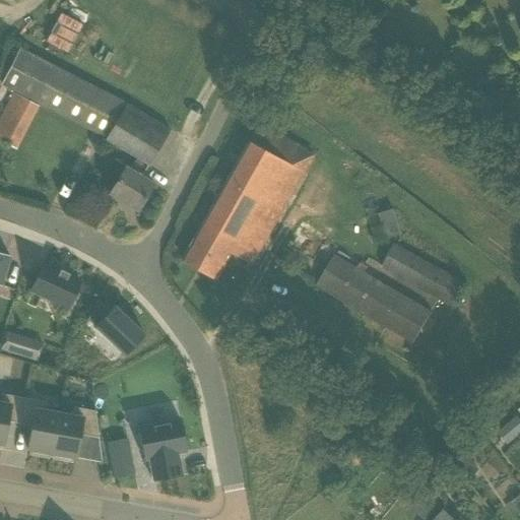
[(1,84),(107,138),(106,140),(137,158),(130,171),(125,169),(110,195),(123,202),(123,205),(131,209),(132,209),(137,211),(153,185),(140,177),(147,165),(148,166),(170,131),(127,105),(19,49),(1,84)]
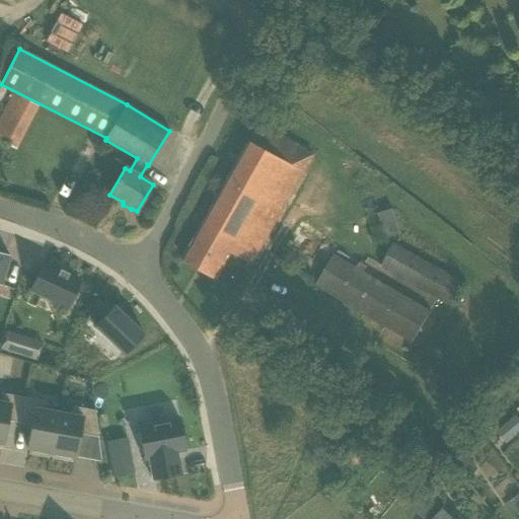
[(31,121),(5,106),(0,116),(0,140),(16,149),(31,121)]
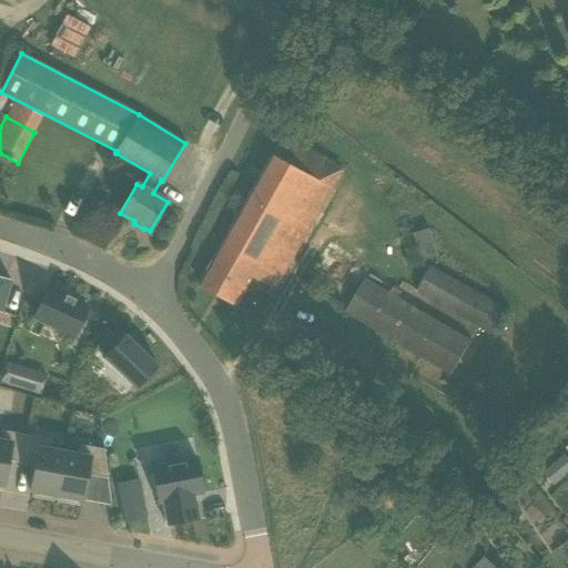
[(314,178),(274,154),(273,154),(200,284),(237,306),(254,276),(276,290),(343,171),(324,160),(314,178)]
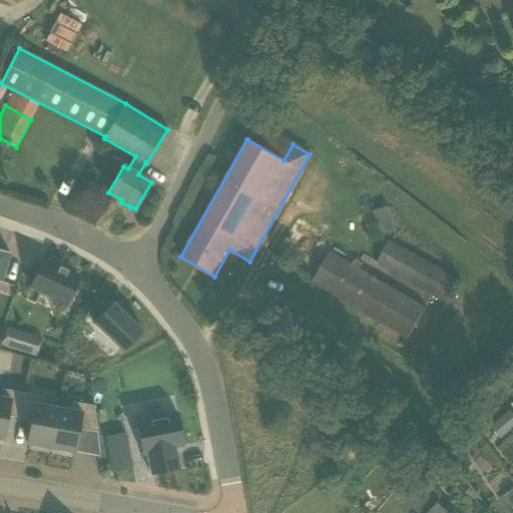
[(376,211),(384,231),(398,225),(389,205),(376,211)]
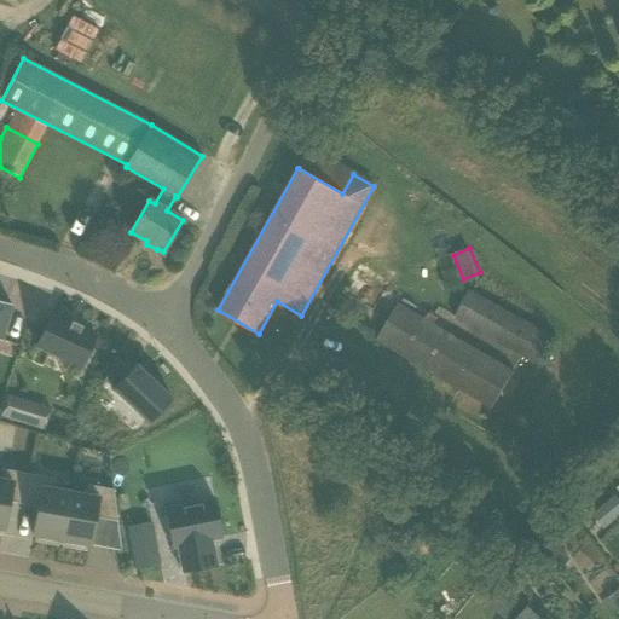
[(556,336),(469,289),(453,319),(539,365),(556,336)]
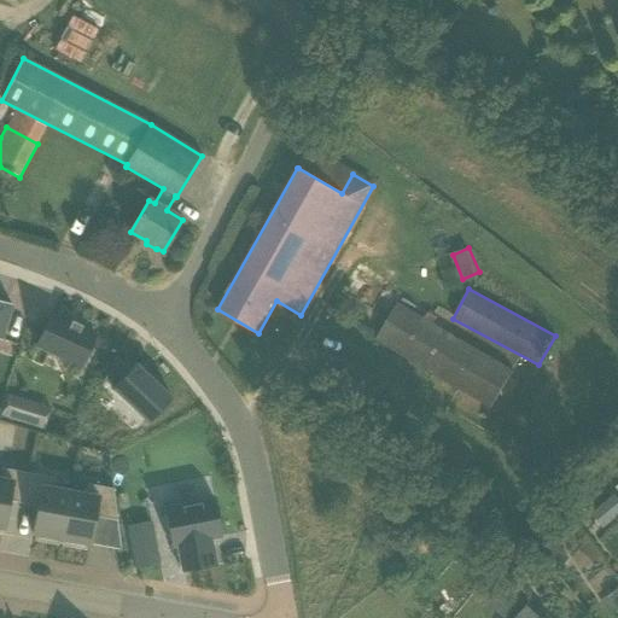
[(0,338),(11,304),(0,299),(0,338)]
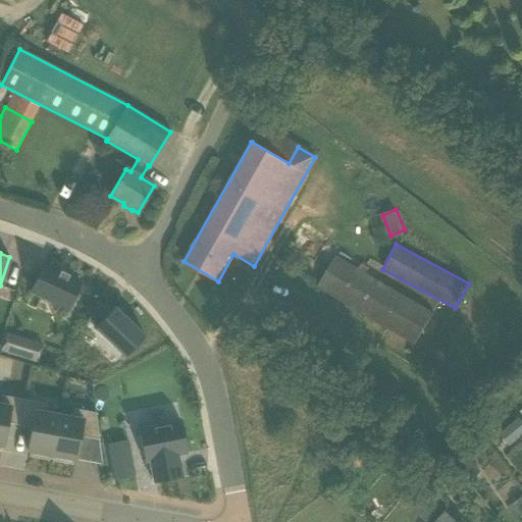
[(433,313),(335,255),(318,286),(415,345),(433,313)]
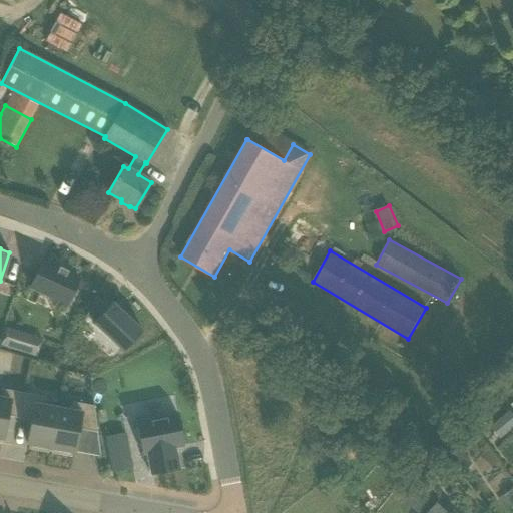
[(79,279),(42,262),(30,288),(67,305),(79,279)]
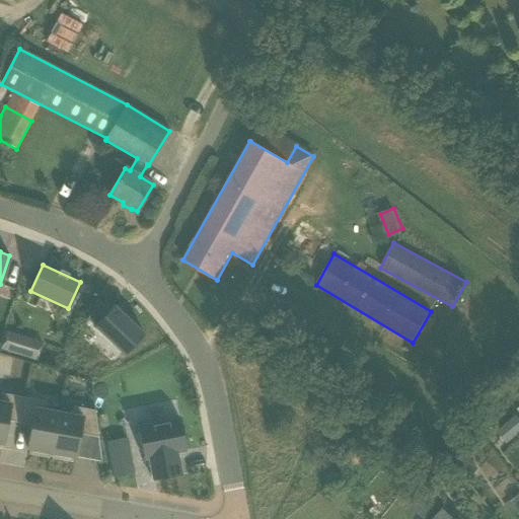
[(97,300),(87,319),(125,355),(144,335),(120,312),(116,316),(97,300)]
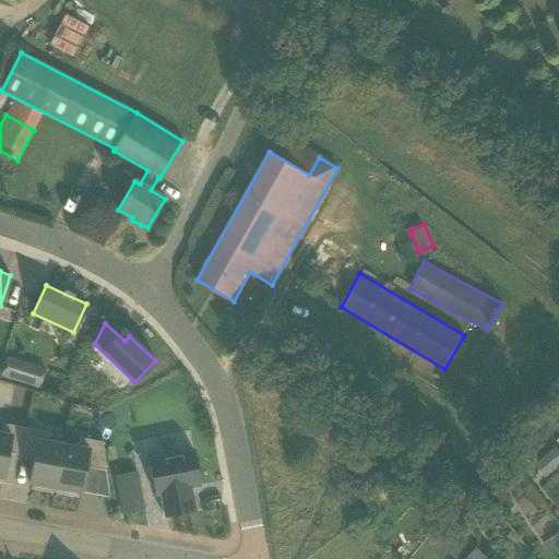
[(7,360),(1,377),(37,389),(43,371),(7,360)]
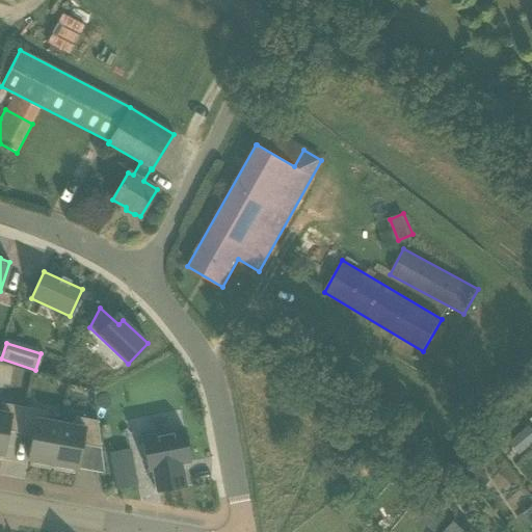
[(0,454),(3,455),(7,431),(20,433),(25,407),(1,403),(0,411),(0,410),(0,454)]
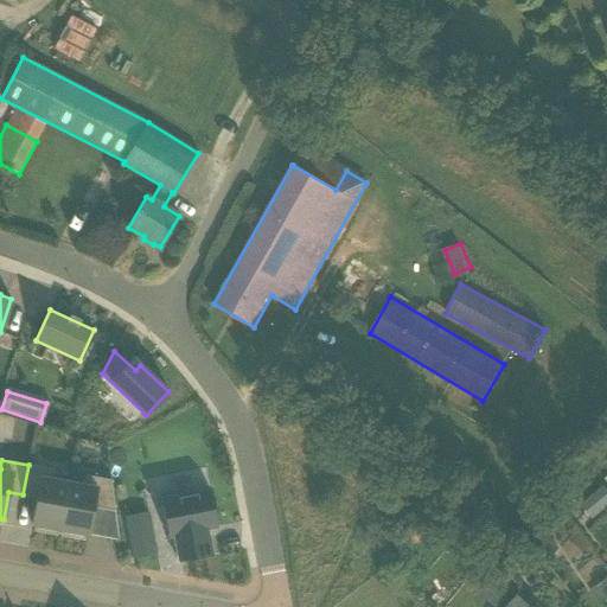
[(23,494),(37,497),(32,524),(36,525),(34,530),(56,534),(59,534),(69,483),(52,479),(55,470),(29,465),(23,494)]
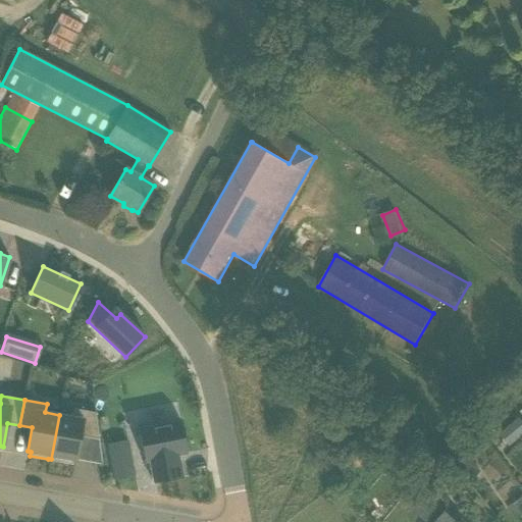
[(53,460),(71,463),(72,459),(75,460),(80,436),(98,439),(95,413),(74,409),(72,417),(59,415),(51,459),(53,460)]
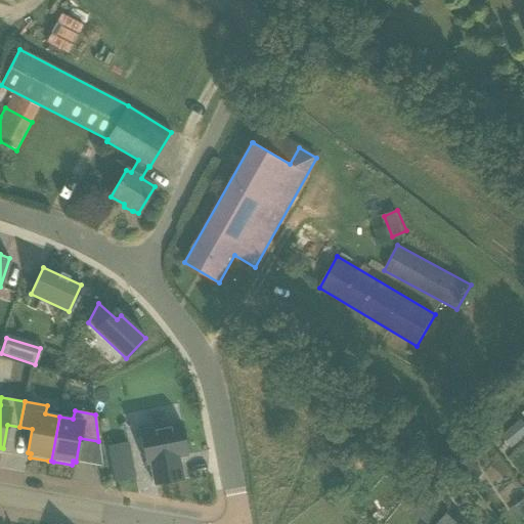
[(523,438),(523,422),(521,420),(500,436),(512,449),(523,438)]
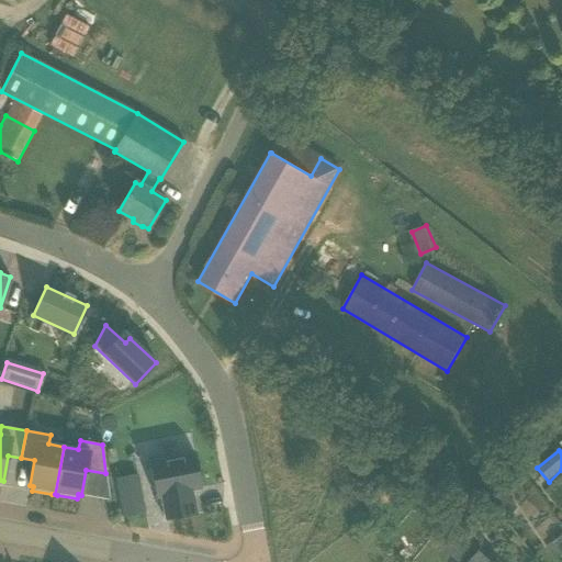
[(167,520),(195,515),(192,498),(189,499),(188,491),(201,487),(195,454),(149,463),(155,497),(161,496),(167,520)]
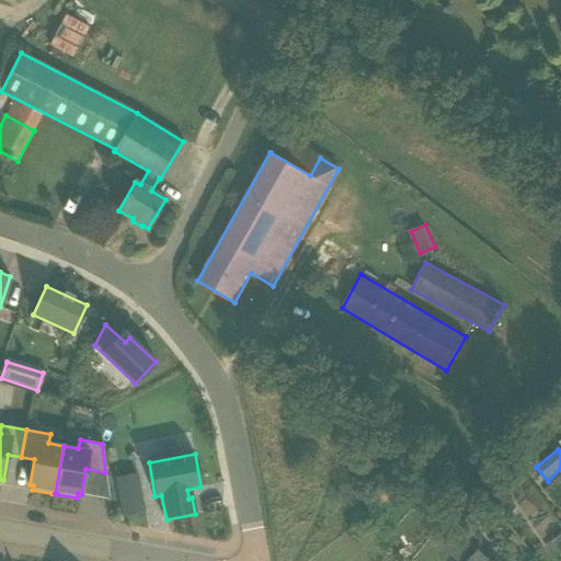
[(139,482),(117,487),(123,517),(146,513),(139,482)]
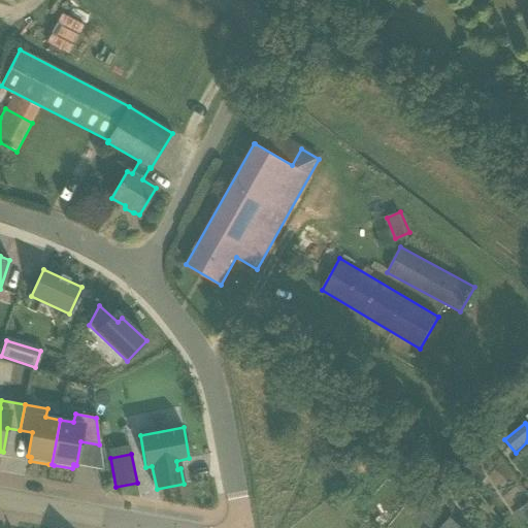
[(460,472),(473,489),(486,479),(472,462),(460,472)]
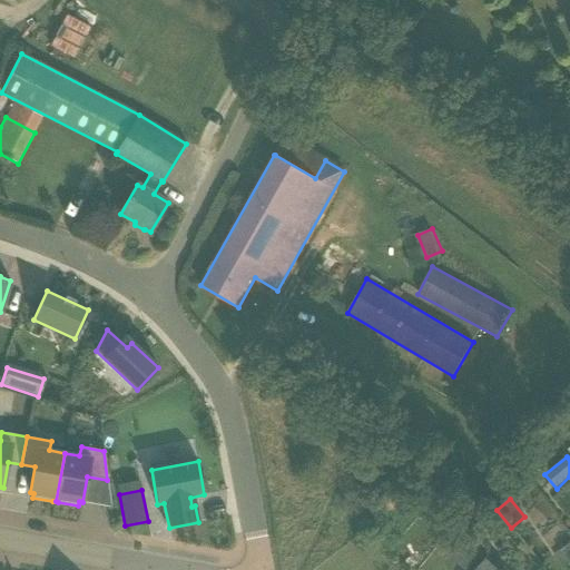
[(475,527),(481,532),(492,522),(487,516),(475,527)]
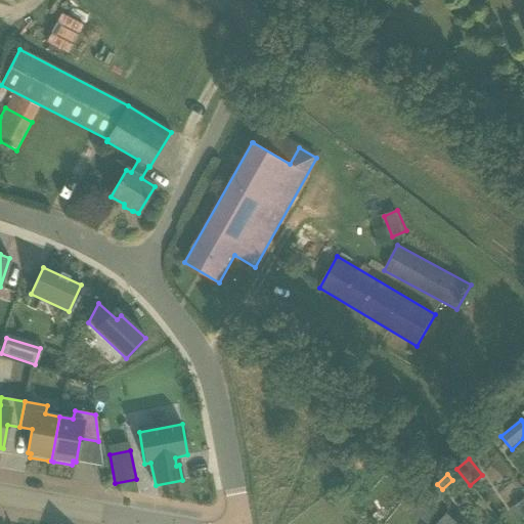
[(429,523),(441,510),(422,494),(410,509),(429,523)]
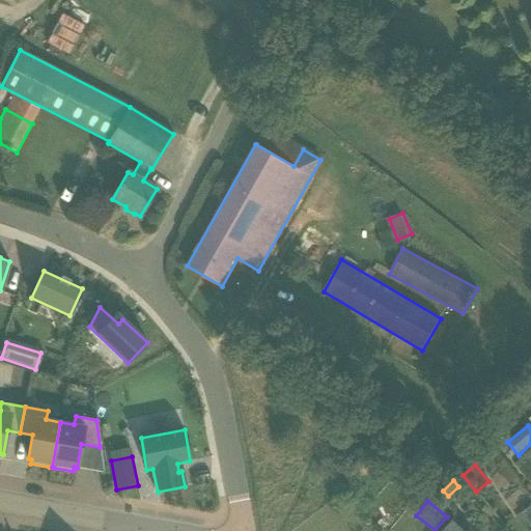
[(464,530),(453,521),(443,530),(464,530)]
